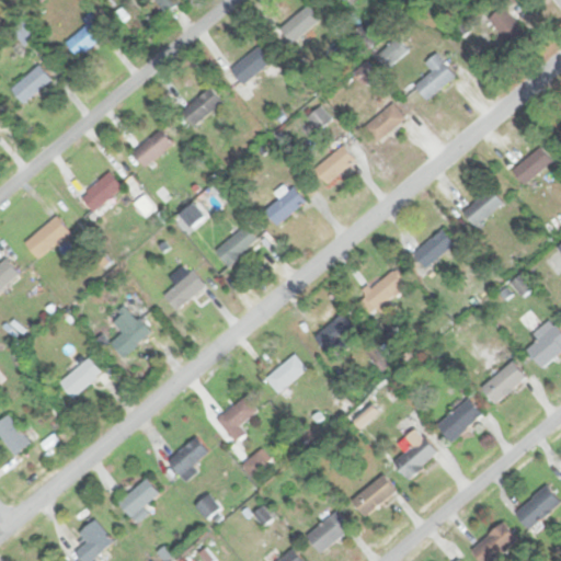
[(281,27),(292,43),(322,21),(311,6),(281,27)]
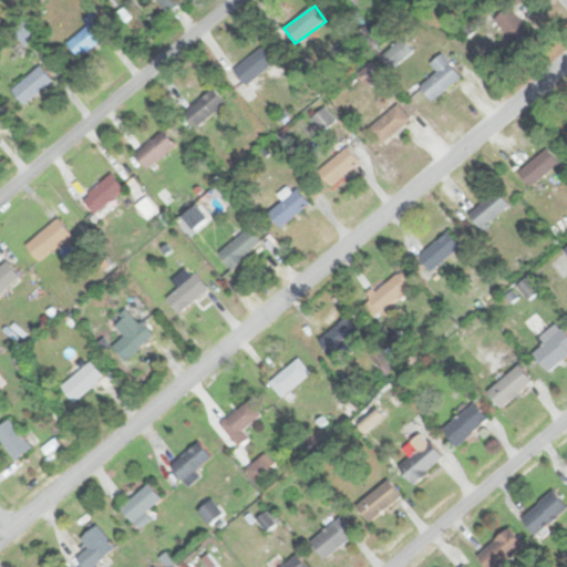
[(493,19),(515,47),(532,33),(509,6),(493,19)]
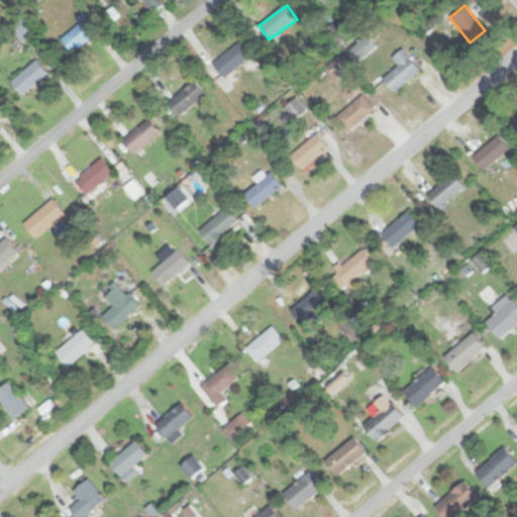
[(76,18),(80,23),(61,38),(73,53),(99,30),(84,12),(76,18)]
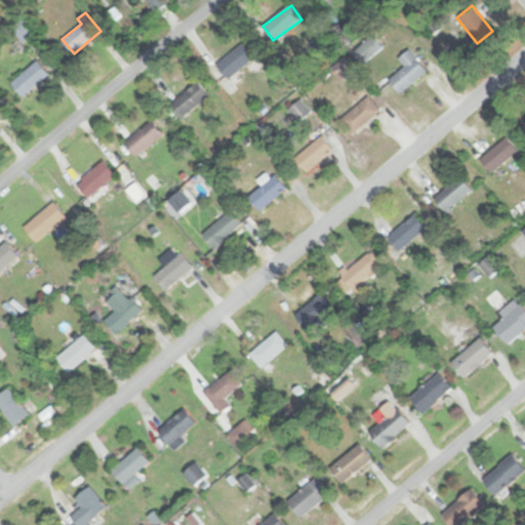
[(363,65),(382,48),(372,36),(352,52),(363,65)]
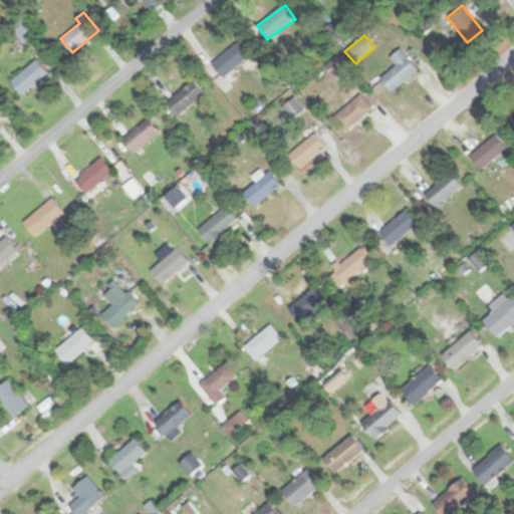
[(213,63),(224,77),(250,55),(239,42),(213,63)]
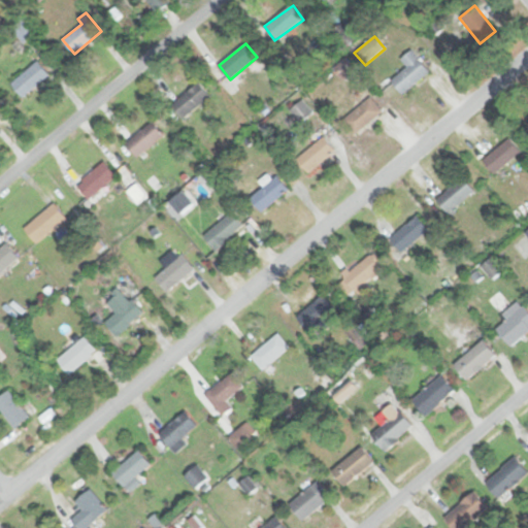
[(429,71),(410,50),(400,59),(406,66),(391,81),(403,95),(429,71)]
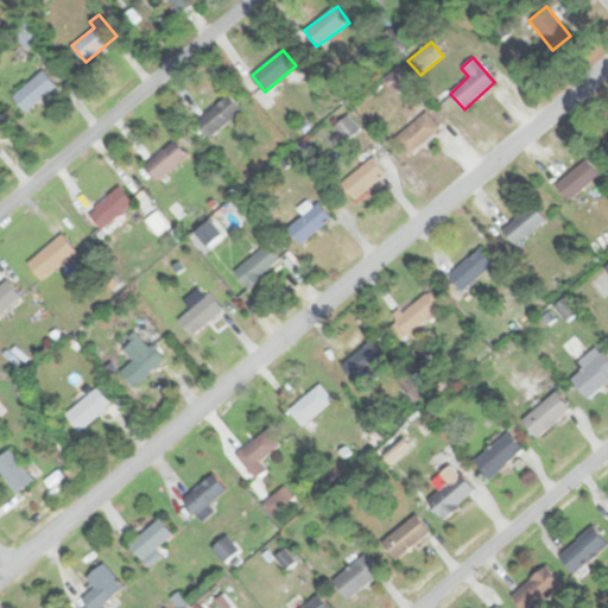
[(410,82),(399,67),(385,77),(394,93),(410,82)]
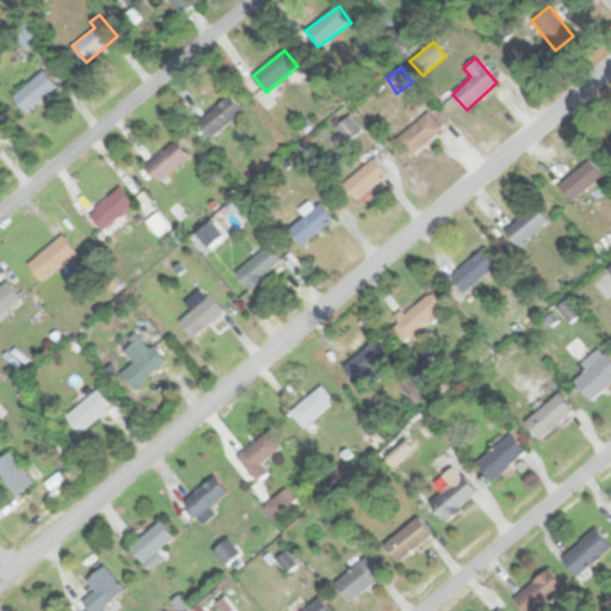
[(57,87),(43,71),(12,97),(25,113),(57,87)]
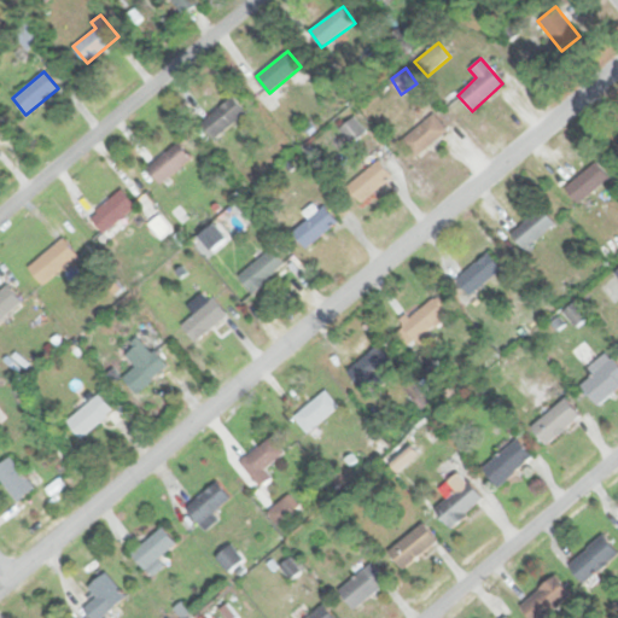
[(202,121),(215,138),(248,114),(234,97),(202,121)]
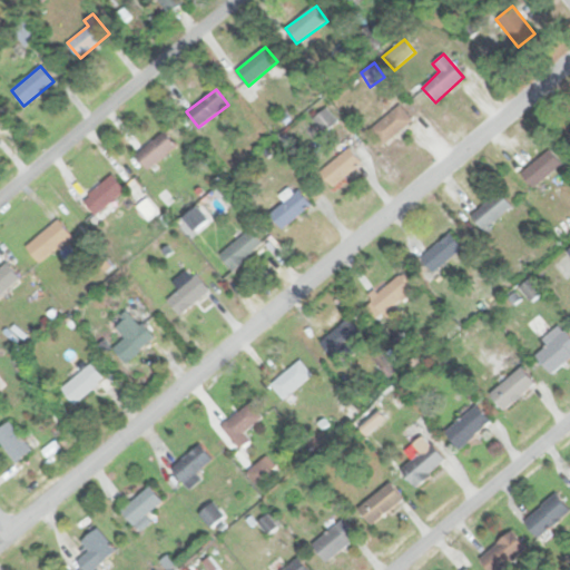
[(384,146),(413,120),(400,105),(371,130),(384,146)]
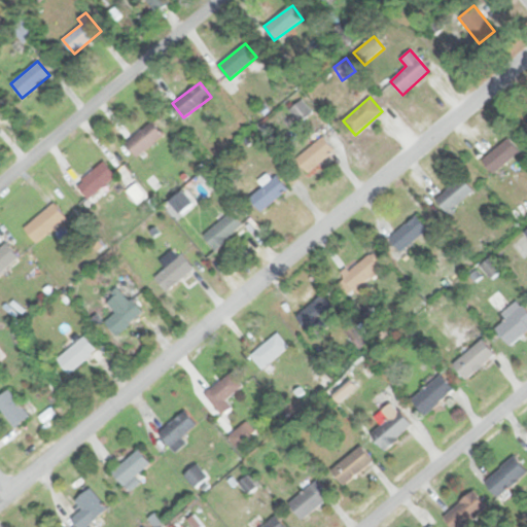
[(312,113),(304,101),(291,109),(299,121),(312,113)]
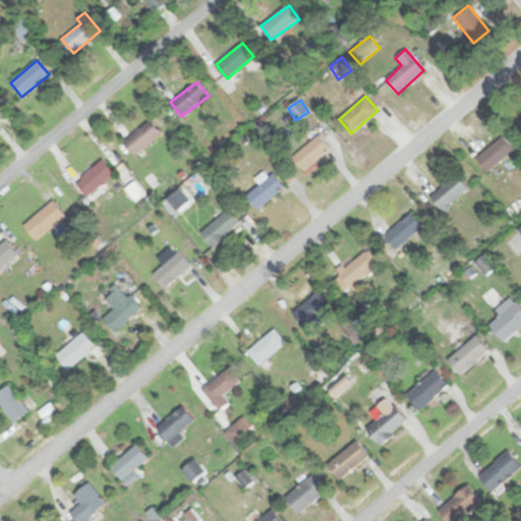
[(123,141),(135,156),(162,133),(151,119),(123,141)]
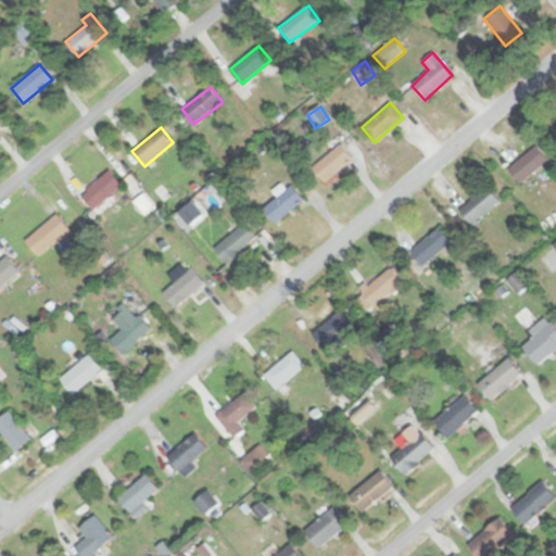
[(354,159),(341,143),(313,167),(325,182),(354,159)]
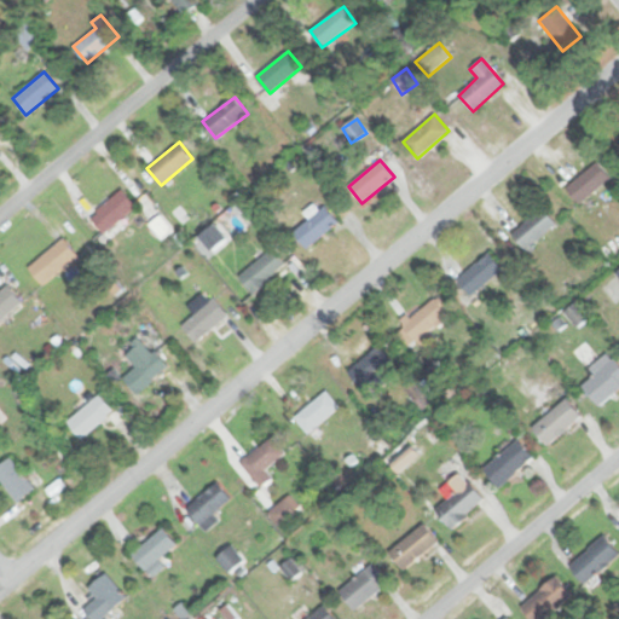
[(579,204),(611,179),(597,162),(566,187),(579,204)]
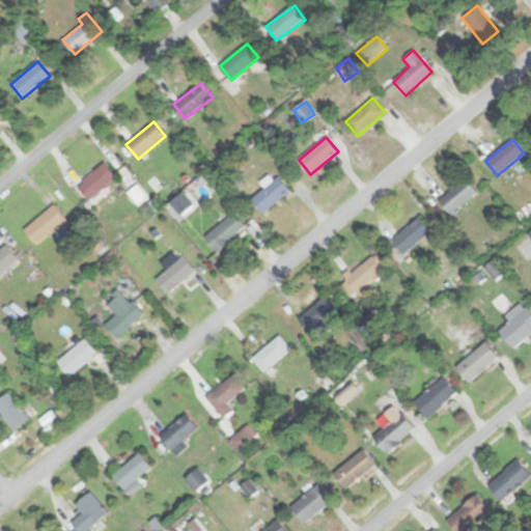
[(77,187),(89,201),(117,176),(105,162),(77,187)]
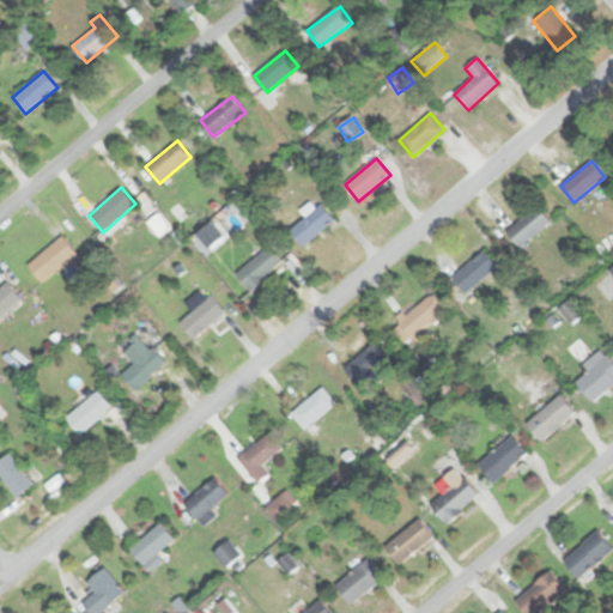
[(335,219),(321,204),(291,231),(305,247),(335,219)]
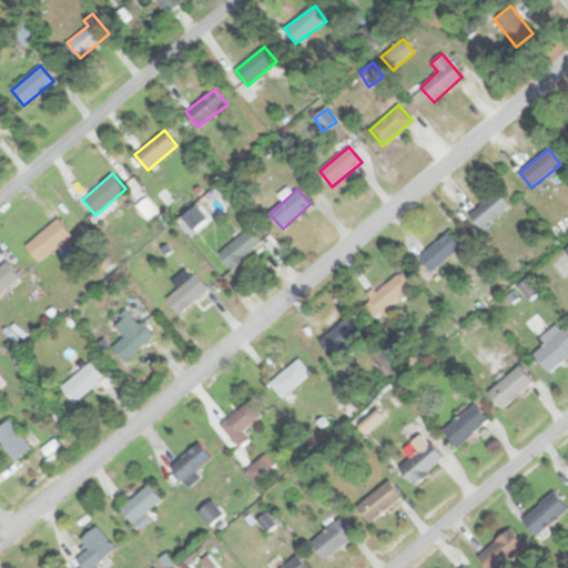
[(511,205),(498,190),(469,214),(483,230),(511,205)]
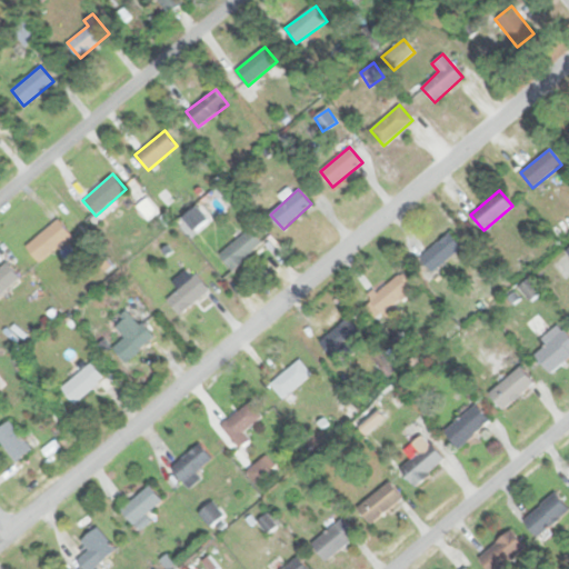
[(26,246),(40,262),(72,236),(58,219),(26,246)]
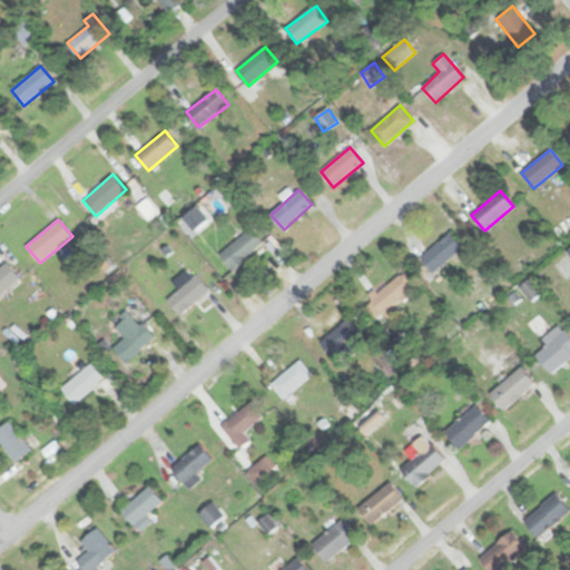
[(234,271),(263,242),(249,227),(220,256),(234,271)]
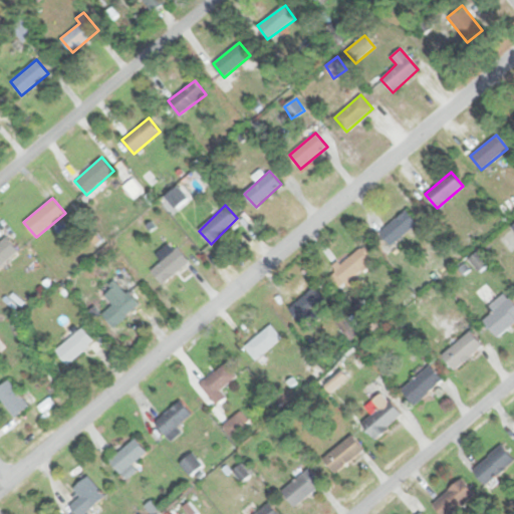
[(418,224),(406,210),(379,230),(391,245),(418,224)]
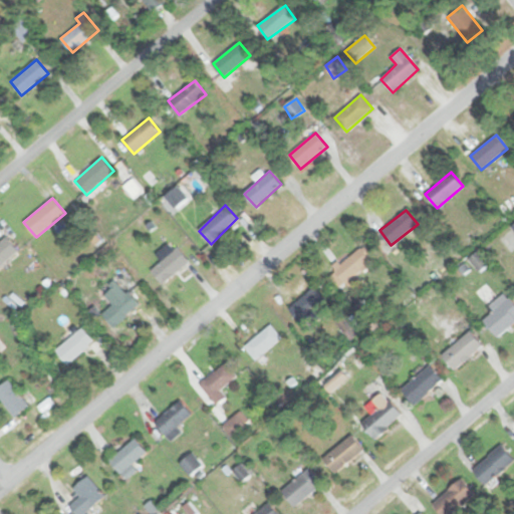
[(0,241),(0,266),(18,251),(6,236),(0,241)]
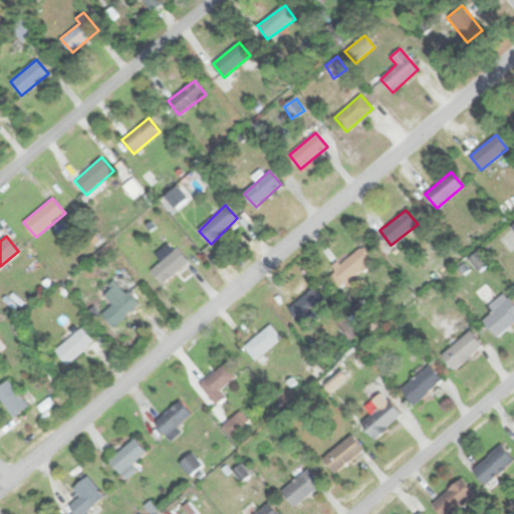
[(172,241),(156,253),(163,262),(153,270),(163,283),(189,263),(172,241)]
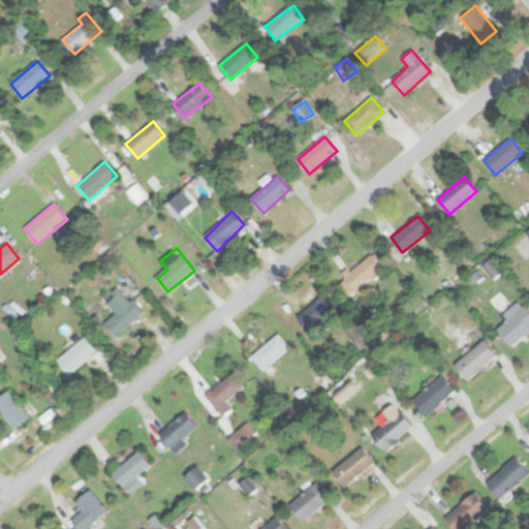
[(339,283),(350,297),(389,265),(377,250),(339,283)]
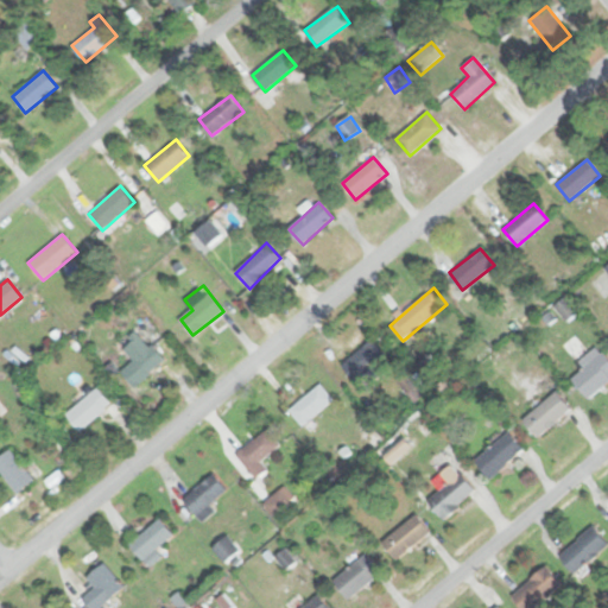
[(135,387),(166,360),(139,330),(121,347),(134,360),(121,372),(135,387)]
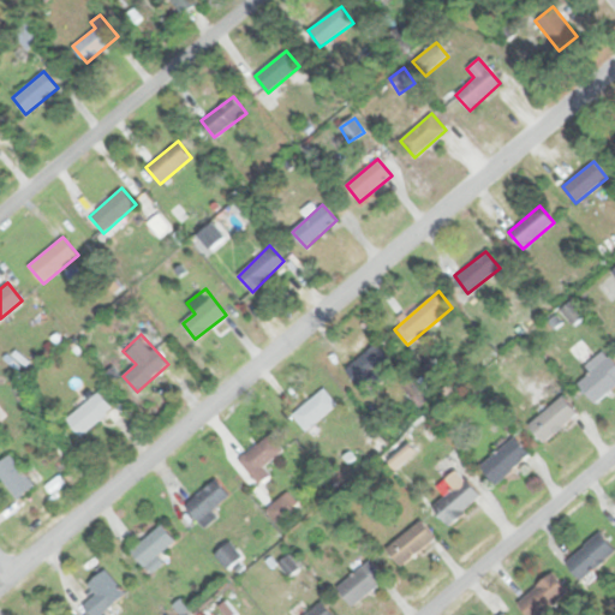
[(393,356),(377,339),(346,370),(362,387),(393,356)]
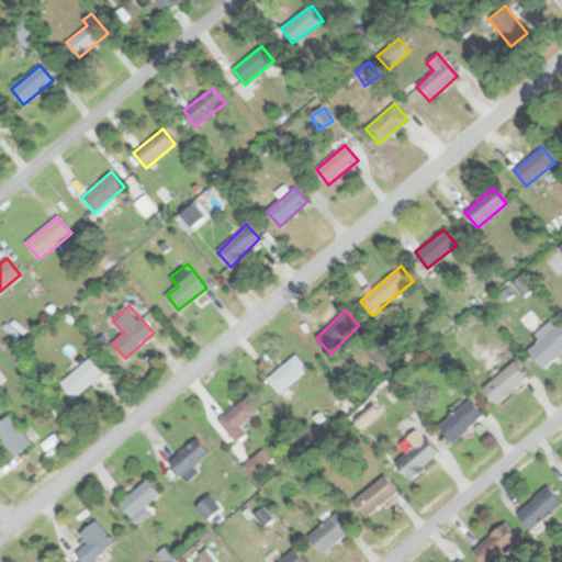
[(551,321),(561,333),(561,350),(543,368),(527,349),(539,338),(534,333),(551,321)]
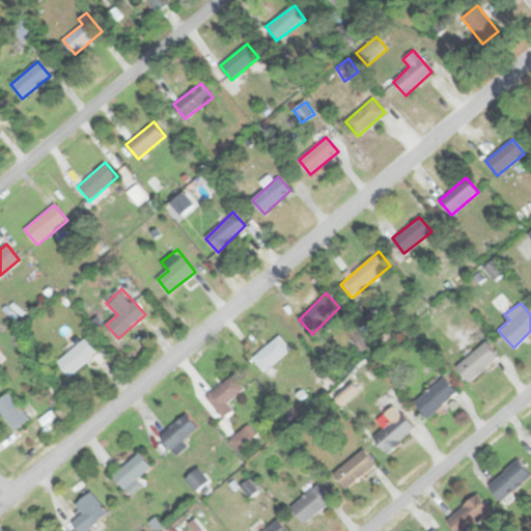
[(292,348),(281,335),(253,357),(264,371),(292,348)]
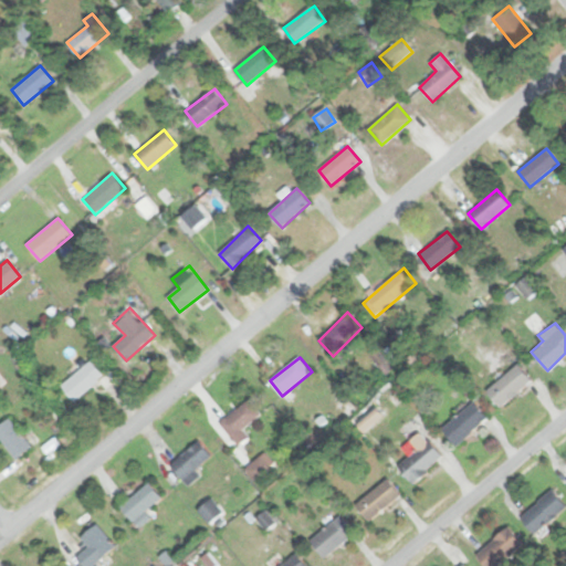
[(55,389),(69,406),(104,376),(91,360),(55,389)]
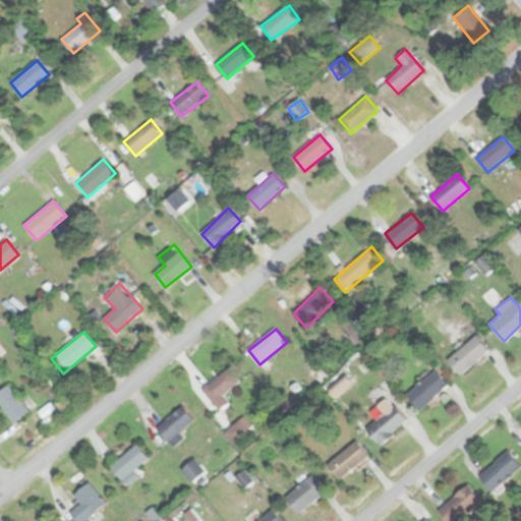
[(462,375),(490,350),(476,335),(448,360),(462,375)]
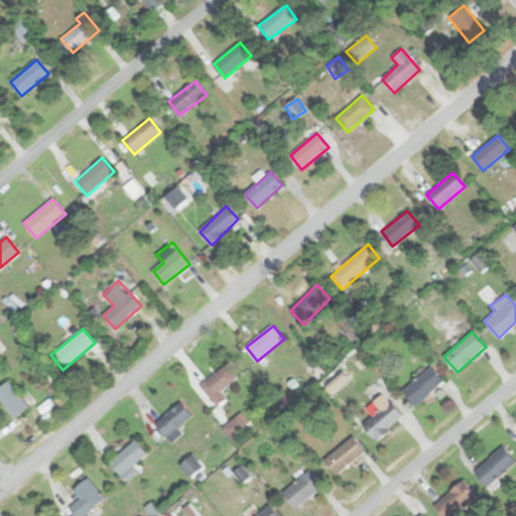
[(239,378),(228,364),(202,385),(219,406),(229,398),(223,391),(239,378)]
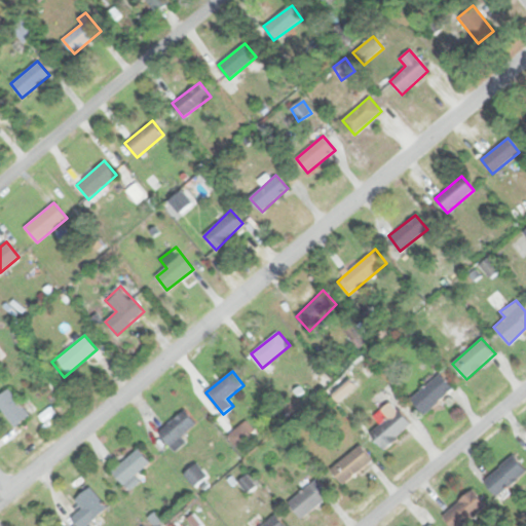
[(426,416),(454,387),(440,373),(412,402),(426,416)]
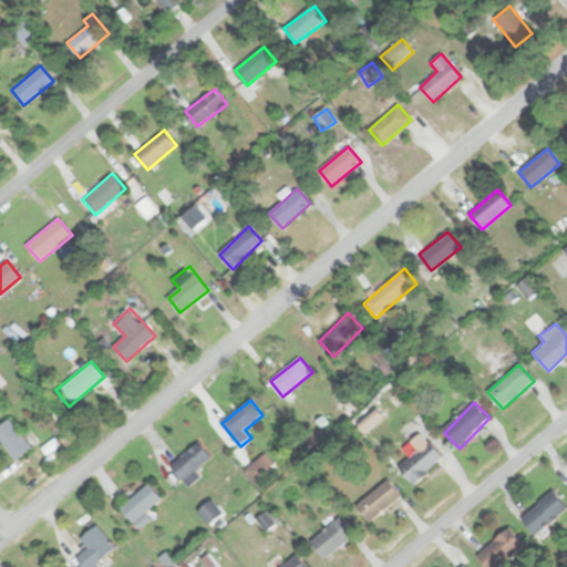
[(0,425),(0,440),(17,461),(32,447),(9,419),(0,425)]
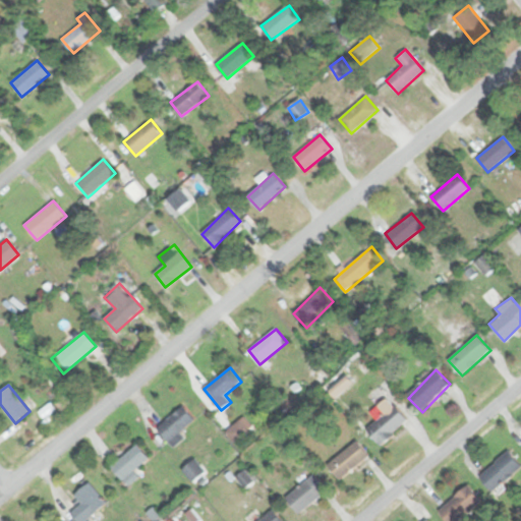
[(367,430),(381,446),(409,420),(395,405),(367,430)]
